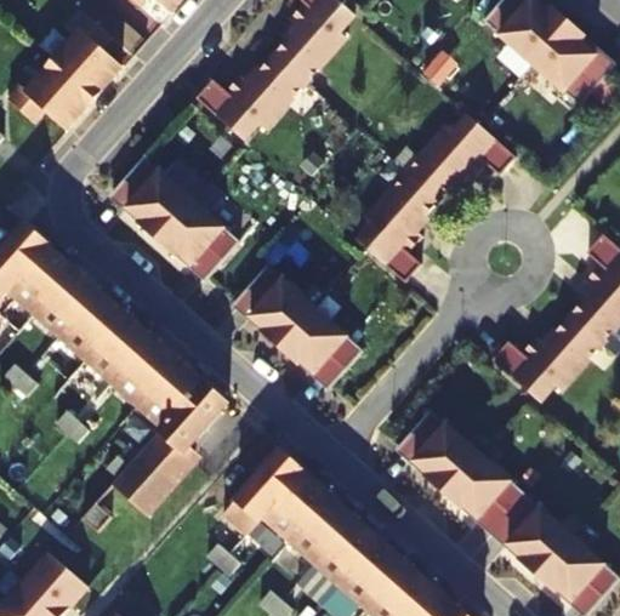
[(131,0),(137,5),(141,0),(159,0),(171,10),(180,0),(131,0)]
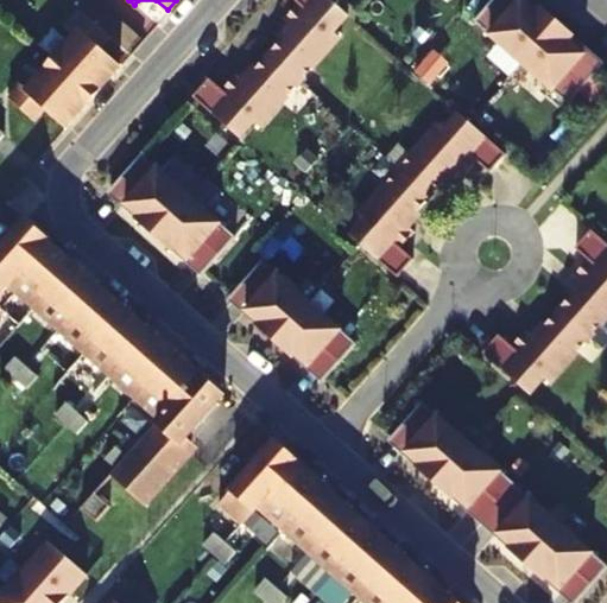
[(291,24),(267,52),(297,78),(337,35),(332,29),(346,12),(333,0),(296,0),(297,1),(283,17),(291,24)]
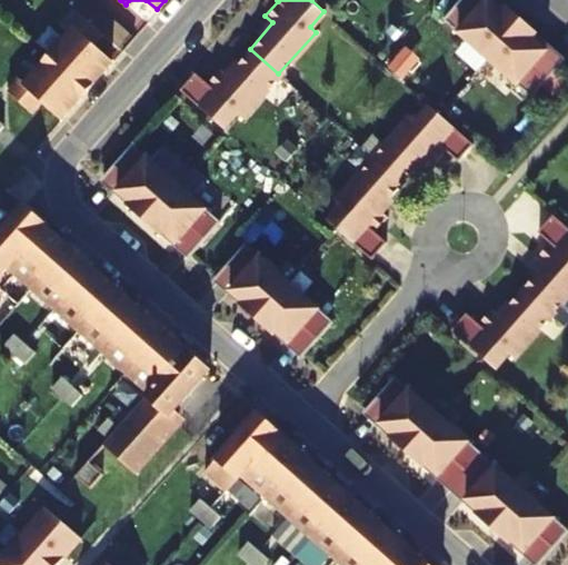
[(486,56),(520,18),(505,5),(501,9),(490,0),(458,0),(442,18),(486,56)]
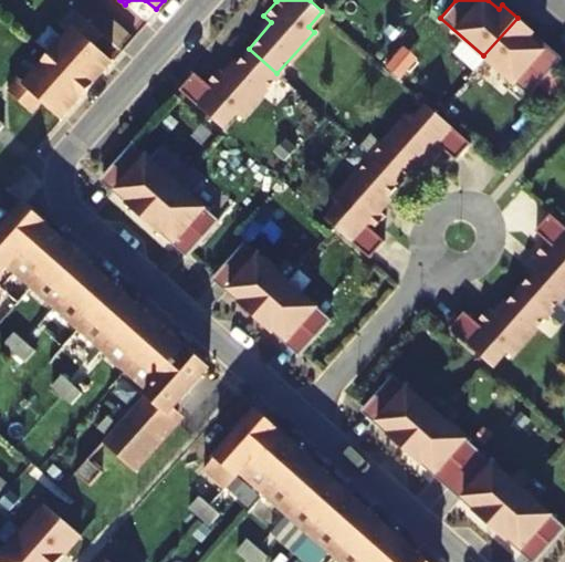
[(108,62),(90,45),(101,32),(76,11),(64,24),(71,31),(42,62),(59,76),(70,63),(91,83),(108,62)]
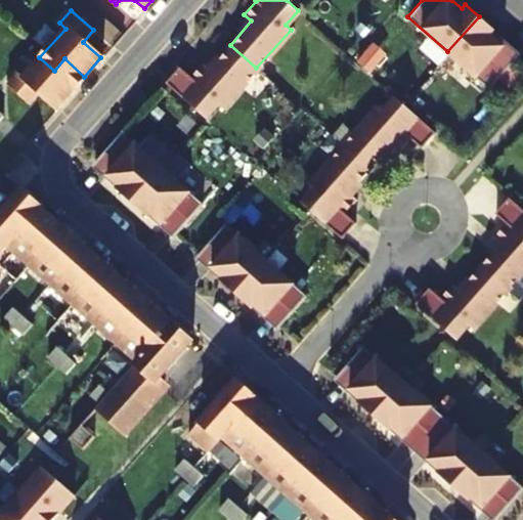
[(492,29),(479,16),(447,51),(488,87),(515,56),(488,33),(492,29)]
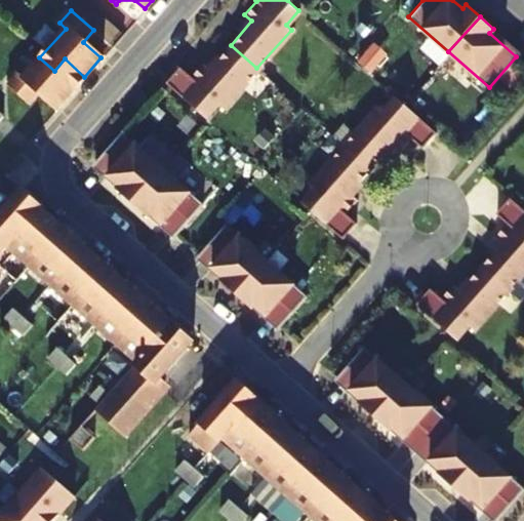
[(256,68),(231,45),(210,68),(202,62),(191,76),(178,66),(165,81),(205,116),(217,102),(223,106),(256,68)]
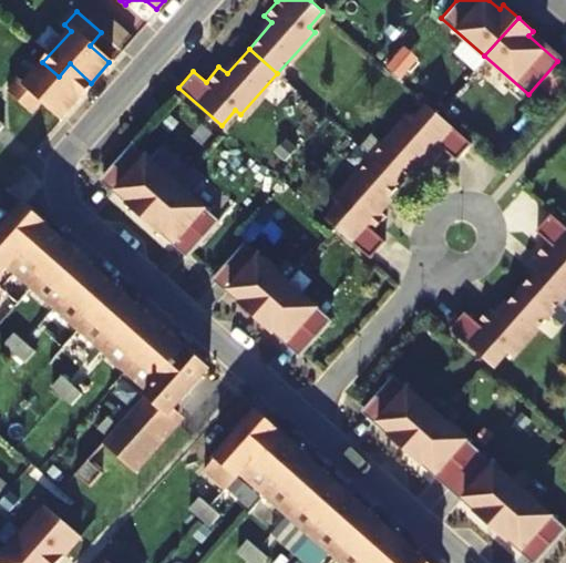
[(6,90),(30,111),(41,99),(60,116),(91,83),(70,63),(59,77),(42,62),(24,82),(19,75),(6,90)]
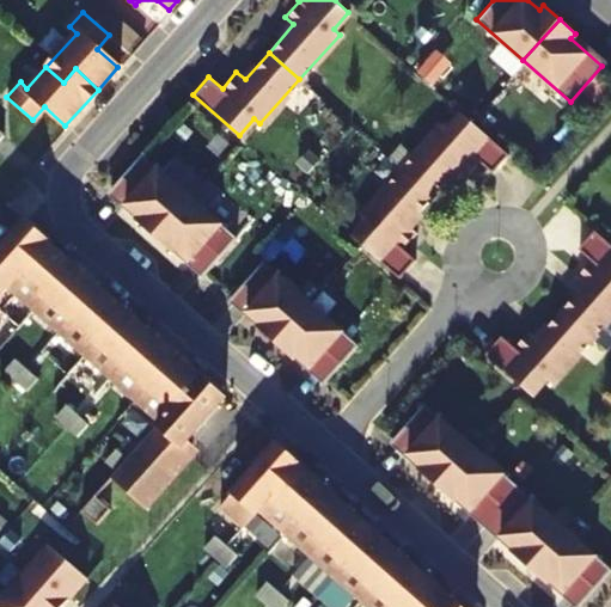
[(440,123),(399,167),(431,195),(456,167),(463,175),(477,159),(492,171),(507,153),(460,112),(446,128),(440,123)]
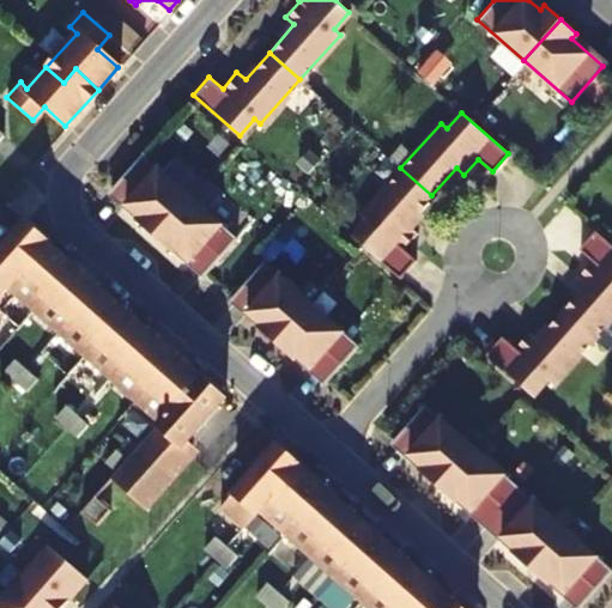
[(155,233),(188,195),(141,153),(110,189),(139,214),(137,218),(155,233)]
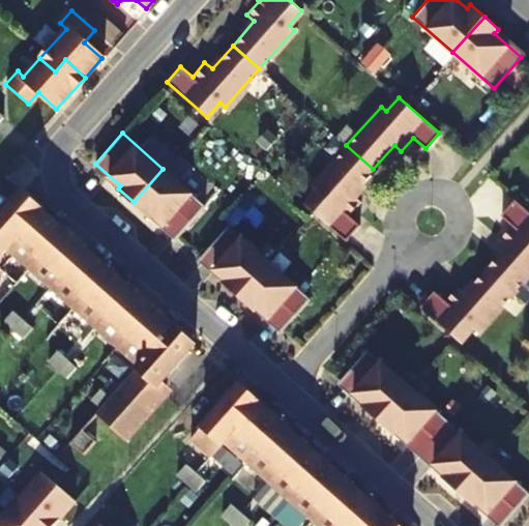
[(373,169),(346,145),(312,184),(318,190),(304,204),(344,239),(358,224),(347,212),(359,200),(351,193),(373,169)]
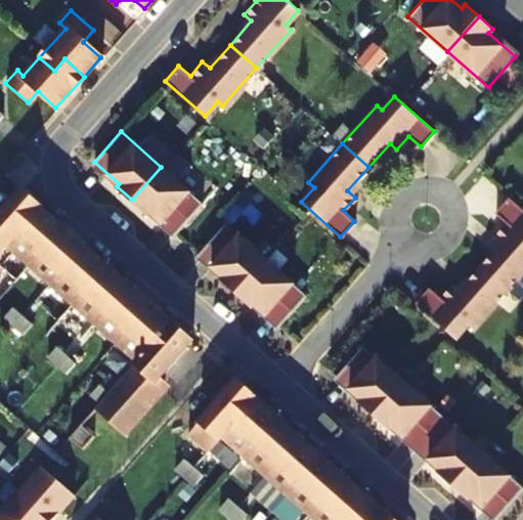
[(201,202),(161,167),(132,200),(146,213),(149,211),(174,232),(201,202)]
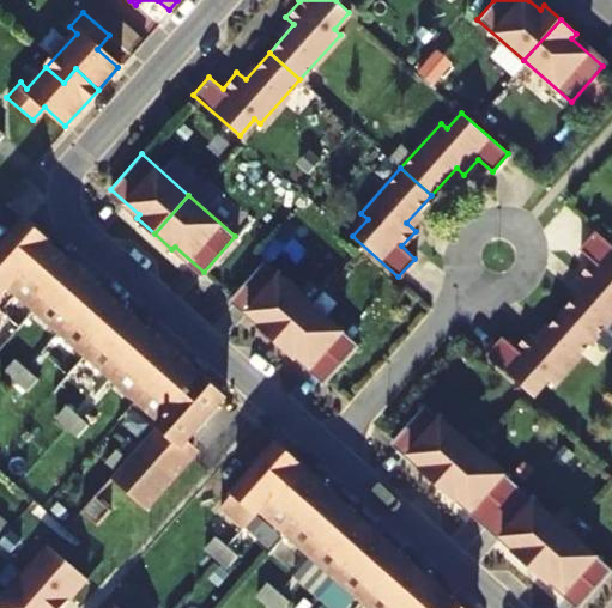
[(0,291),(5,286),(47,239),(24,220),(0,247),(0,291)]
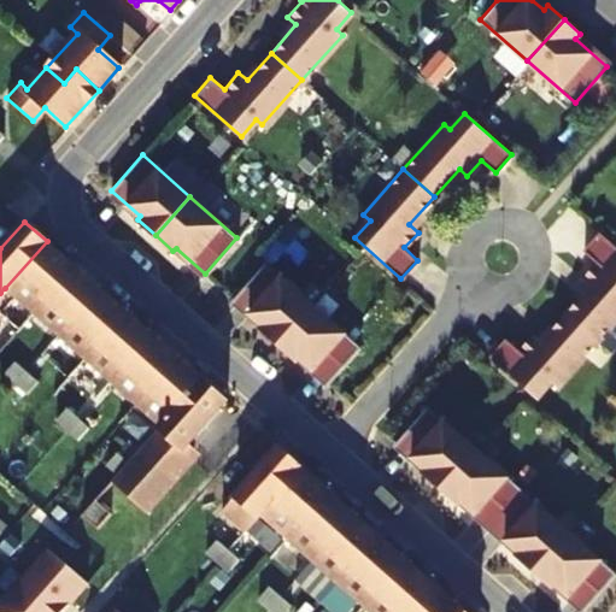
[(590,284),(565,312),(596,340),(615,317),(615,246),(598,230),(582,248),(596,260),(581,277),(590,284)]
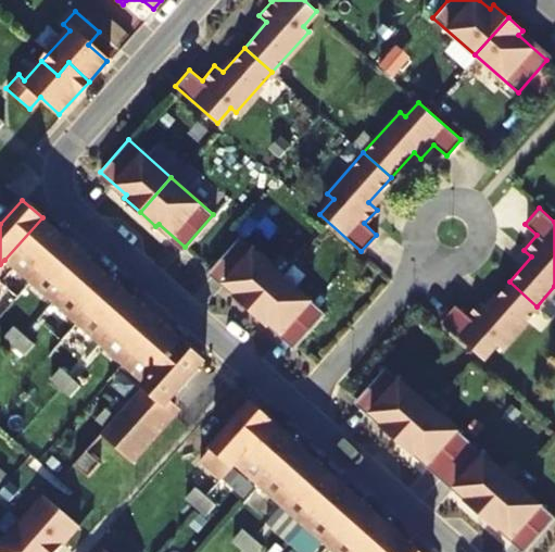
[(25,277),(35,265),(39,268),(66,238),(42,217),(4,260),(25,277)]
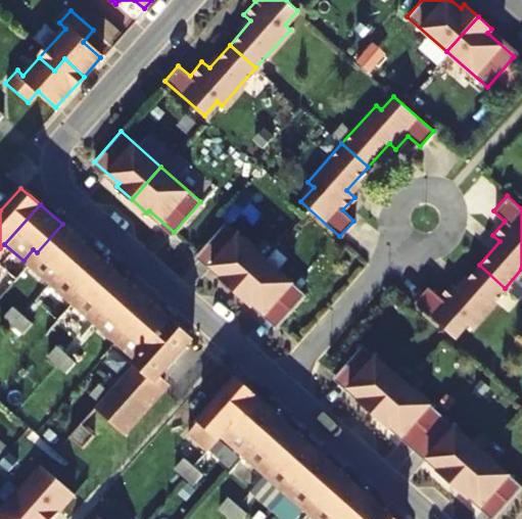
[(235,291),(265,258),(224,222),(197,252),(222,275),(220,277),(235,291)]
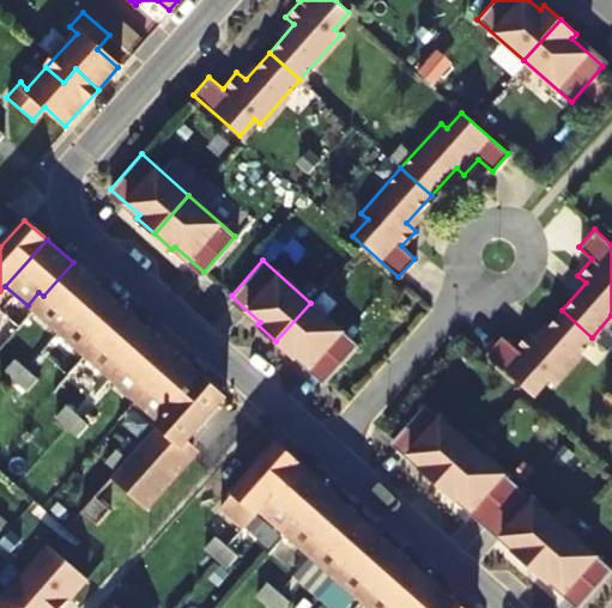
[(52,327),(64,314),(68,318),(98,285),(73,262),(43,296),(38,292),(28,305),(52,327)]
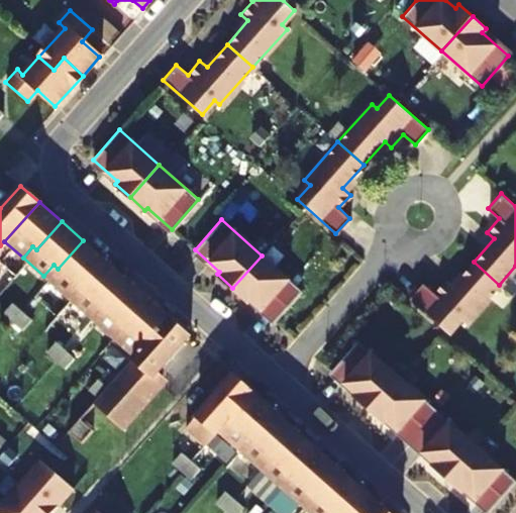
[(66,295),(76,285),(79,288),(105,260),(83,240),(58,269),(54,265),(43,276),(66,295)]
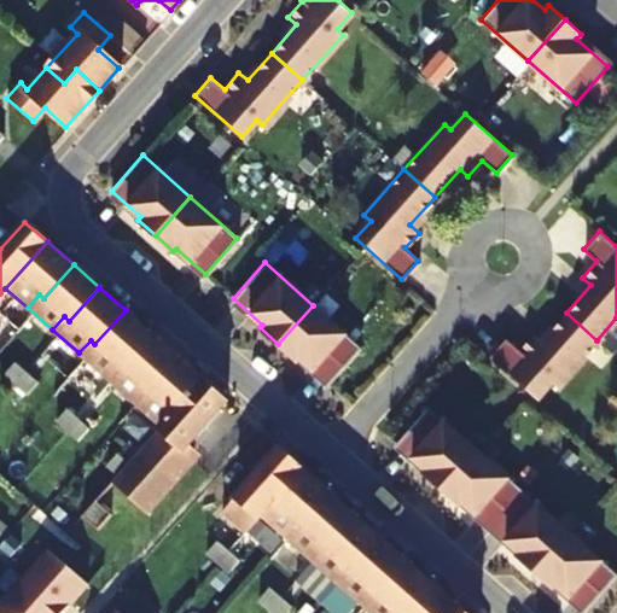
[(360,346),(313,305),(278,344),(296,360),(298,357),(327,383),(360,346)]
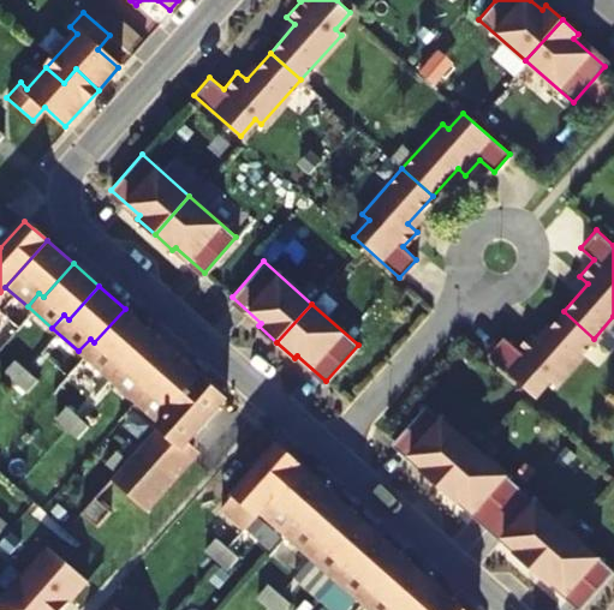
[(125,309),(94,342),(90,339),(78,351),(103,375),(115,362),(120,365),(150,332),(125,309)]
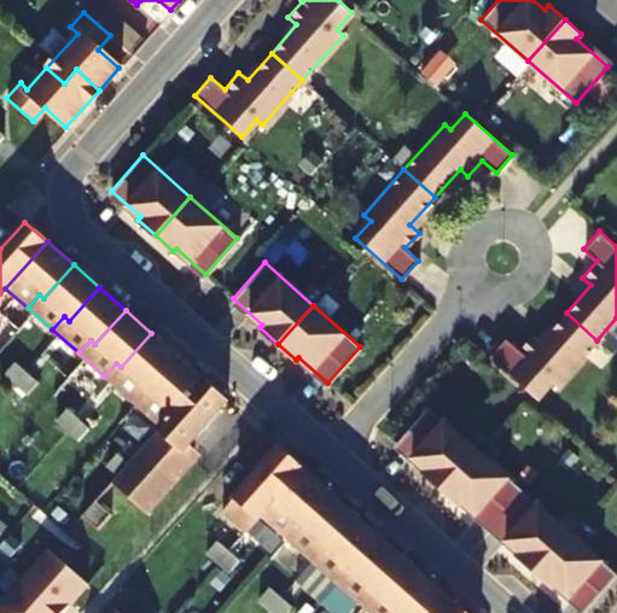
[(597,340),(566,313),(541,340),(534,333),(518,349),(505,338),(489,355),(536,397),(551,380),(557,385),(597,340)]
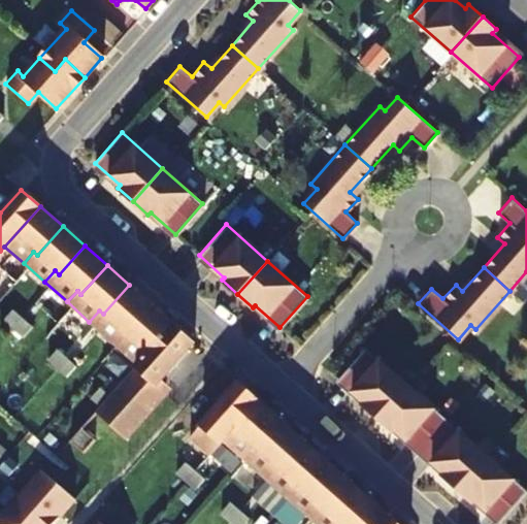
[(99,310),(89,322),(111,341),(122,330),(125,333),(151,304),(129,285),(103,314),(99,310)]
